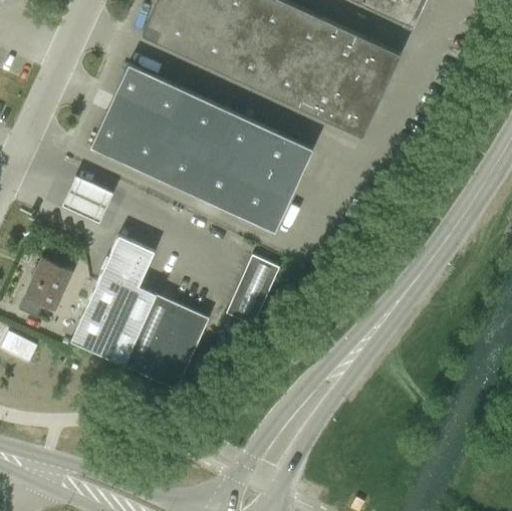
[(278,0),(160,0),(143,37),(362,139),(401,56),(278,0)]
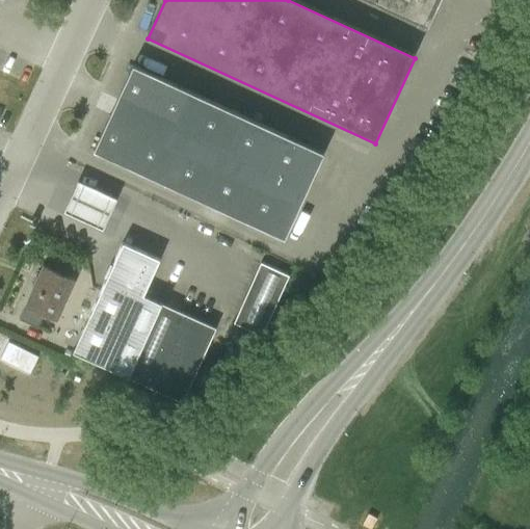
[(364,0),(427,29),(441,0),(364,0)]
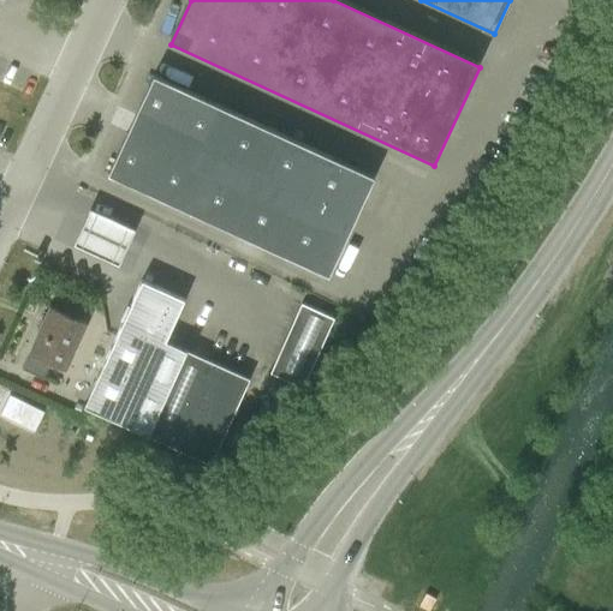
[(111,178),(331,279),(376,179),(155,78),(111,178)]
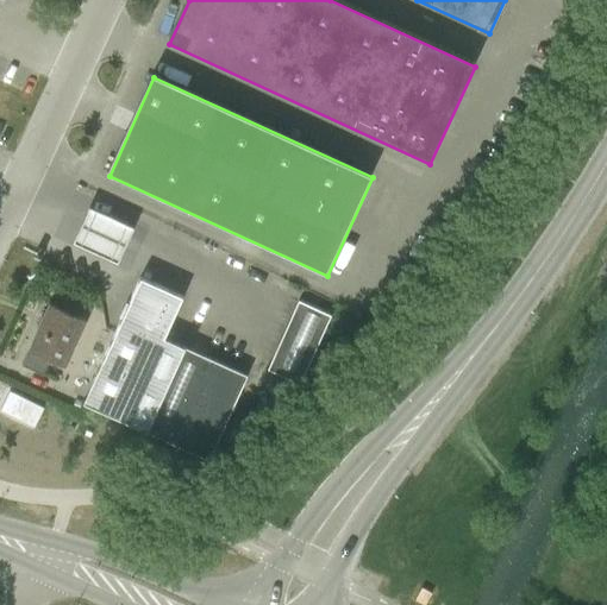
[(135,233),(92,212),(75,247),(118,268),(135,233)]
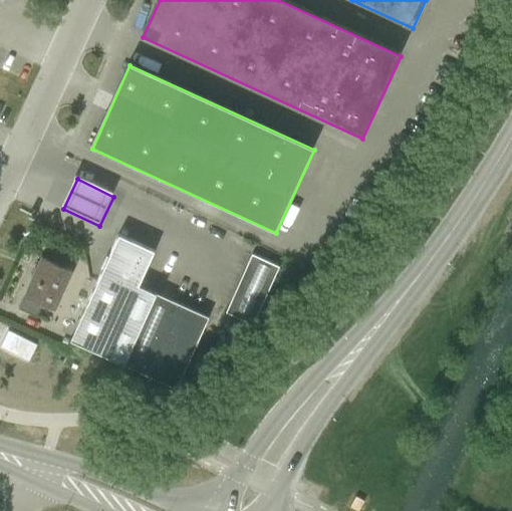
[(141,288),(157,253),(120,237),(83,318),(72,341),(123,365),(157,295),(141,288)]
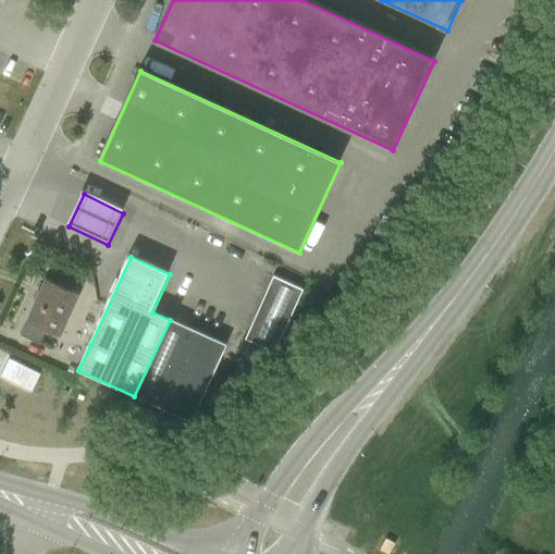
[(47,281),(21,337),(40,346),(48,331),(61,336),(79,296),(47,281)]
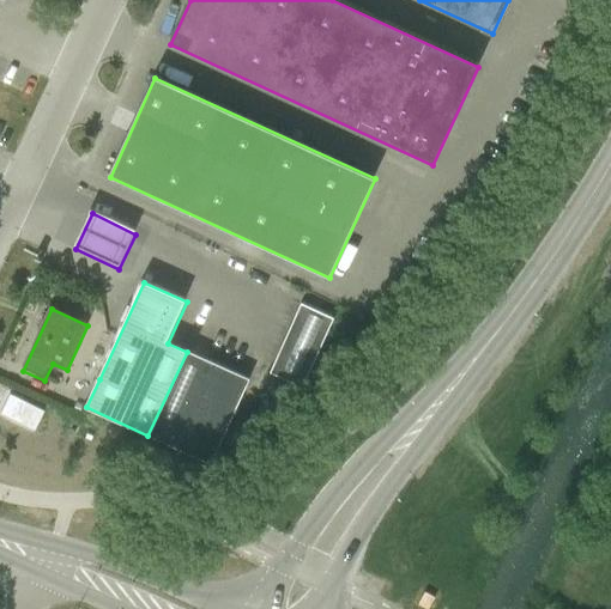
[(351,324),(312,310),(279,382),(312,397),(351,324)]
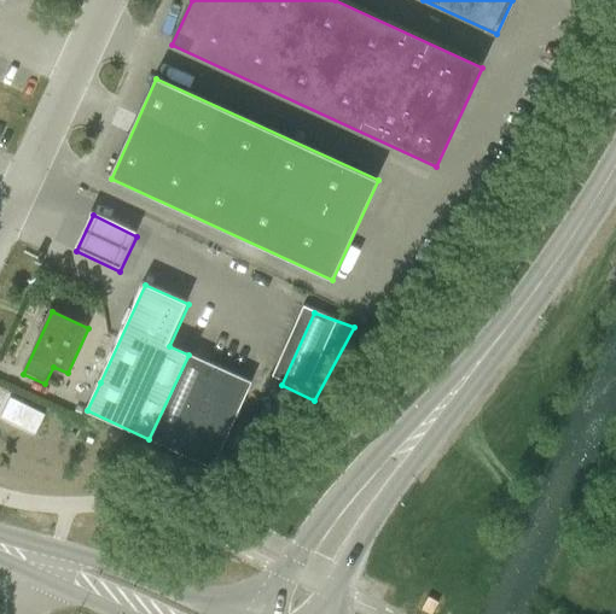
[(251,384),(189,355),(149,439),(213,468),(251,384)]
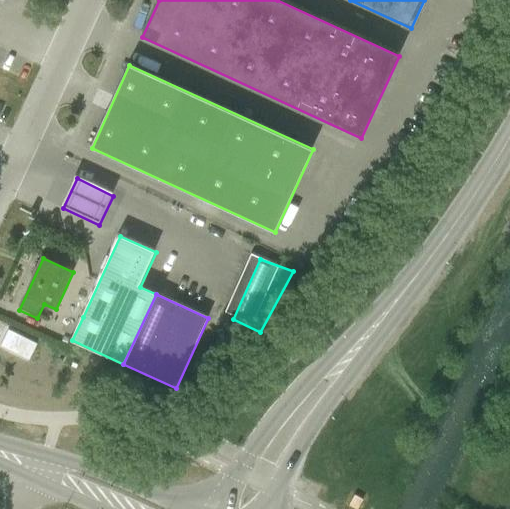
[(10,335),(3,351),(32,364),(39,348),(10,335)]
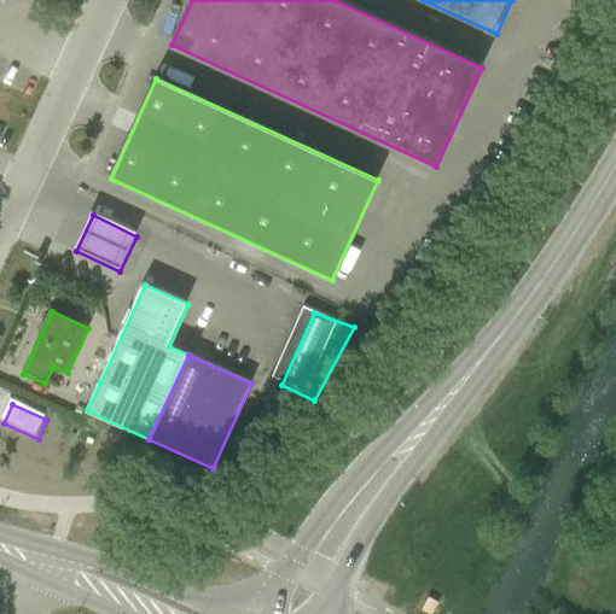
[(155,472),(163,475),(168,477),(174,461),(161,455),(155,472)]
